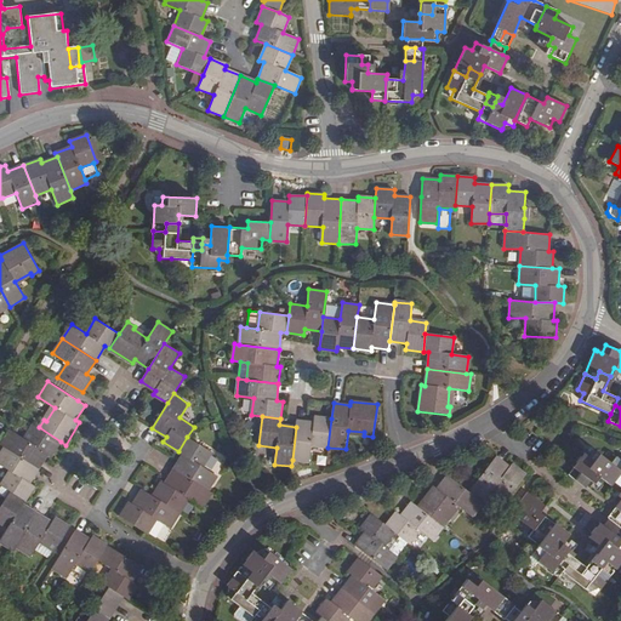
[(297,421),(296,427),(292,460),(309,462),(312,445),(328,448),(331,419),(314,416),(314,422),(297,421)]
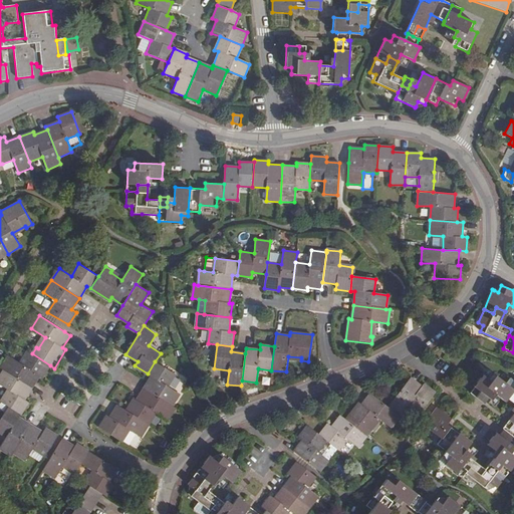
[(42,377),(50,365),(32,353),(27,350),(20,362),(9,355),(1,367),(4,369),(32,388),(39,375),(42,377)]
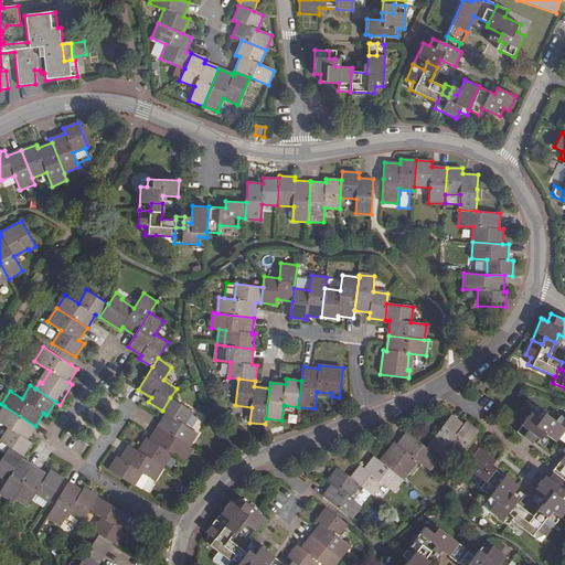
[(193,411),(170,397),(162,411),(167,413),(158,426),(189,446),(198,433),(184,425),(193,411)]
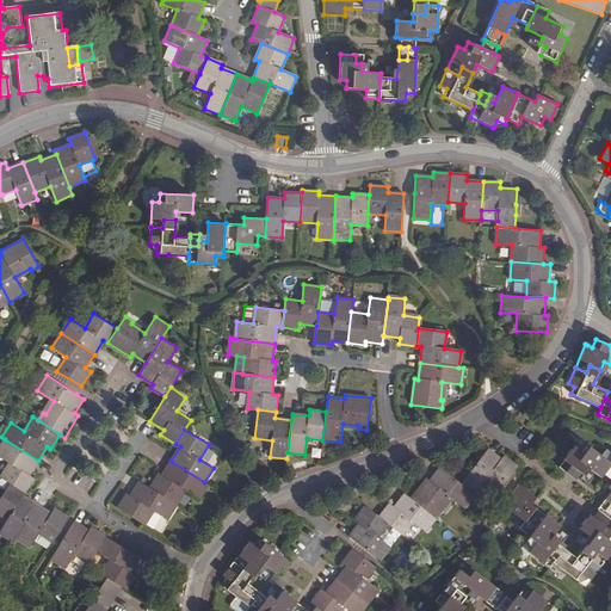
[(29,474),(38,461),(5,439),(0,446),(0,456),(10,463),(1,477),(10,483),(25,492),(35,477),(29,474)]
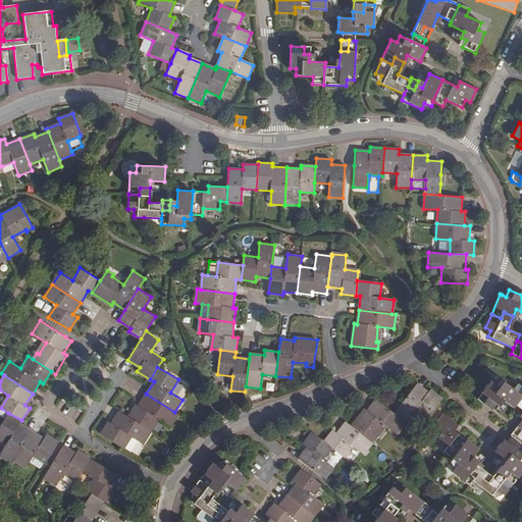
[(515,405),(521,395),(521,386),(517,383),(513,389),(500,378),(494,384),(489,380),(476,398),(486,407),(491,401),(494,404),(500,398),(513,408),(515,405)]
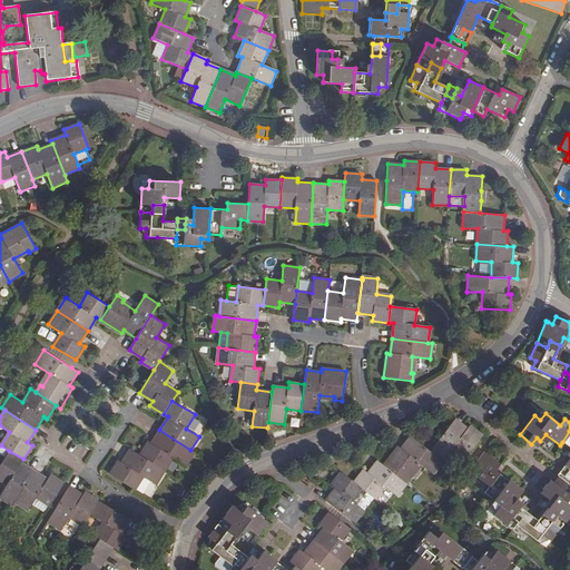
[(563,419),(557,413),(553,418),(560,423),(563,419)]
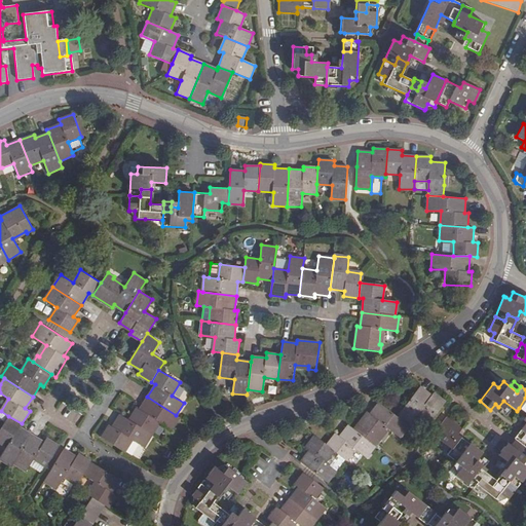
[(397,417),(408,426),(416,415),(427,423),(445,402),(433,393),(430,396),(419,387),(397,417)]
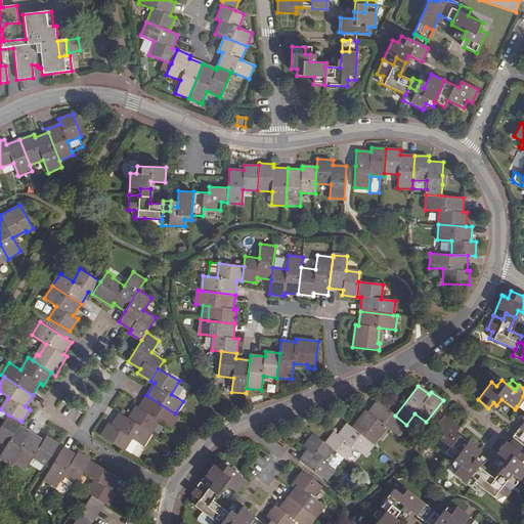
[(175,413),(146,395),(139,407),(136,406),(129,419),(151,433),(159,421),(171,428),(179,416),(175,413)]
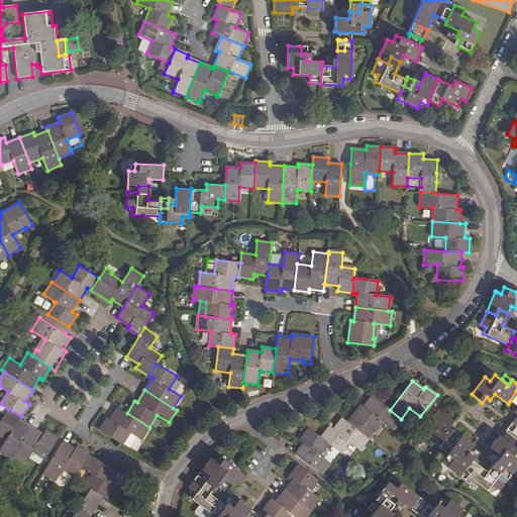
[(392,430),(401,419),(390,410),(372,396),(363,407),(360,405),(347,422),(369,438),(373,433),(371,431),(380,420),(392,430)]
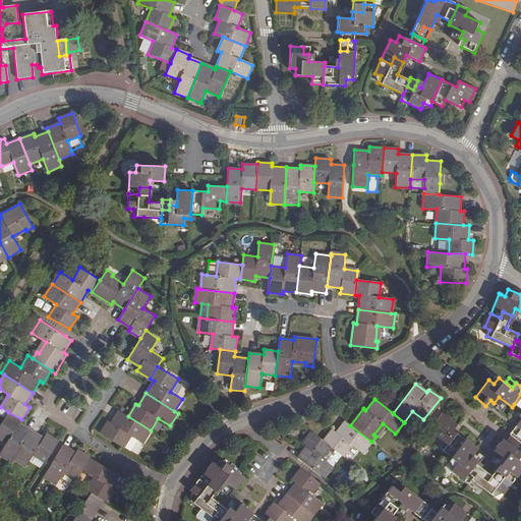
[(490,400),(485,406),(489,408),(494,403),(490,400)]
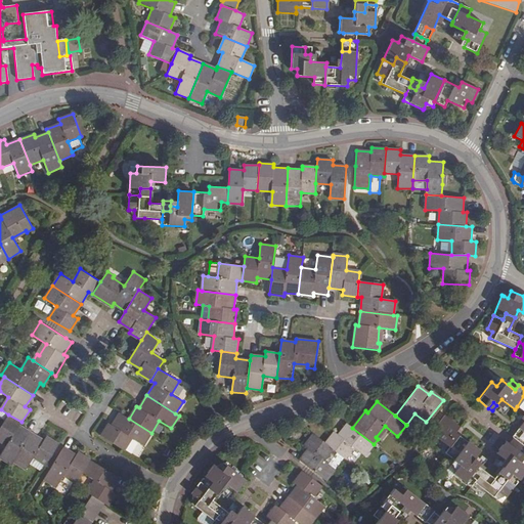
[(151,433),(129,419),(120,412),(113,425),(108,423),(101,436),(124,450),(132,438),(143,445),(151,433)]
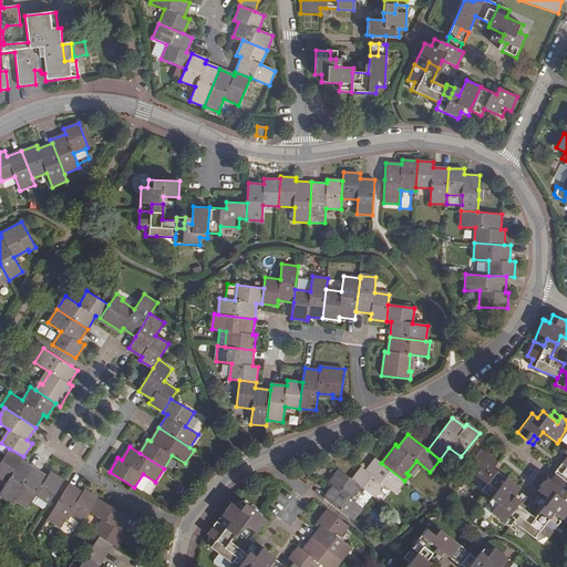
[(21,461),(23,456),(9,449),(0,463),(0,476),(8,482),(0,492),(0,494),(13,503),(14,500),(34,468),(21,461)]
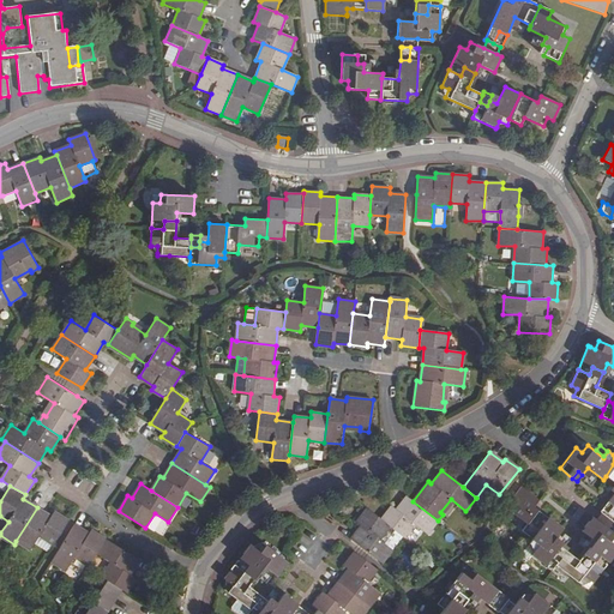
[(531,540),(548,517),(534,506),(539,500),(521,487),(510,500),(516,505),(511,512),(527,524),(522,531),(531,540)]
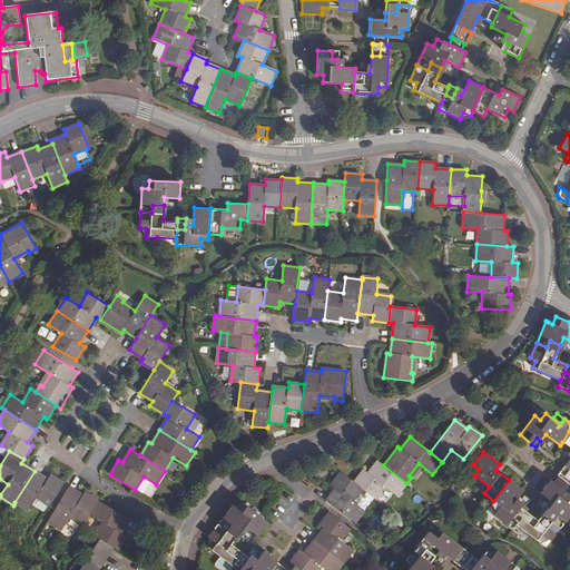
[(396,497),(406,483),(383,465),(376,461),(367,473),(363,470),(353,483),(361,489),(374,499),(384,487),(396,497)]
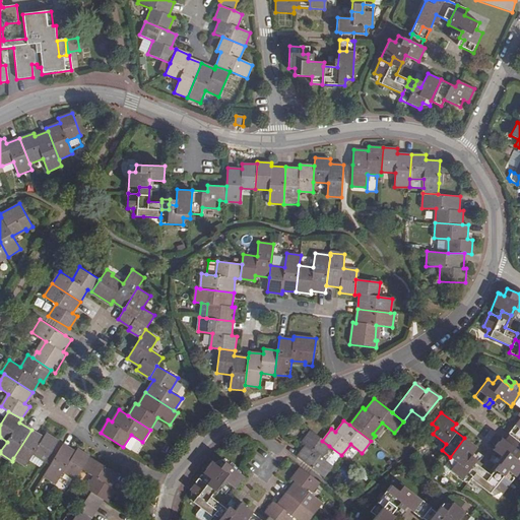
[(519,430),(519,429),(514,425),(508,434),(509,435),(514,438),(519,430)]
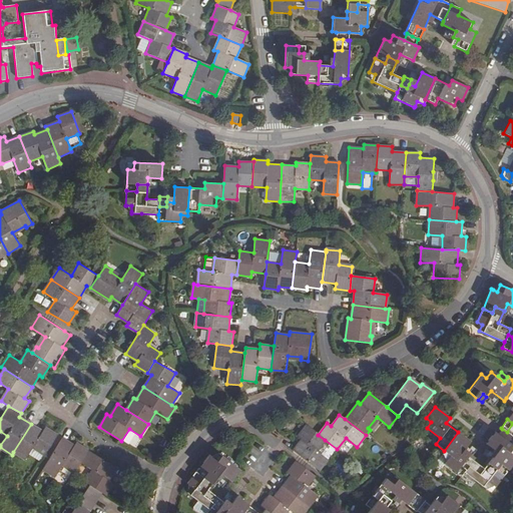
[(43,431),(31,424),(13,452),(25,459),(29,454),(33,447),(43,454),(45,455),(58,435),(45,427),(43,431)]
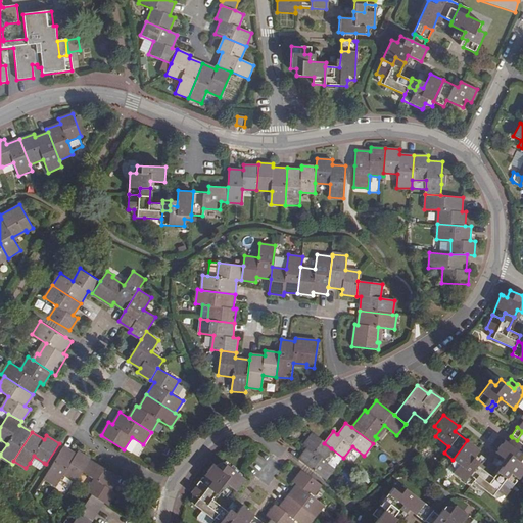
[(323,460),(331,448),(324,443),(312,433),(303,445),(306,448),(298,460),(325,480),(334,469),(323,460)]
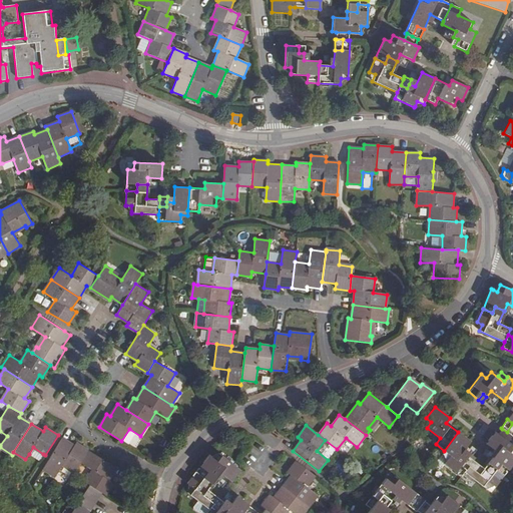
[(509,439),(511,436),(507,432),(502,429),(499,432),(497,435),(507,442),(509,439)]
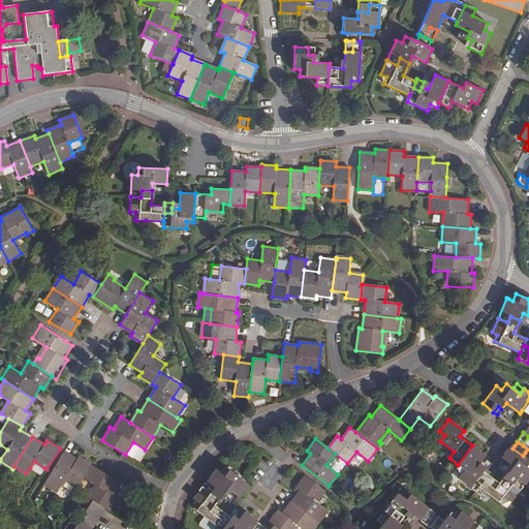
[(485,455),(472,445),(458,465),(455,468),(456,469),(461,473),(457,478),(474,492),(478,488),(484,480),(477,476),(480,472),(474,467),(485,455)]
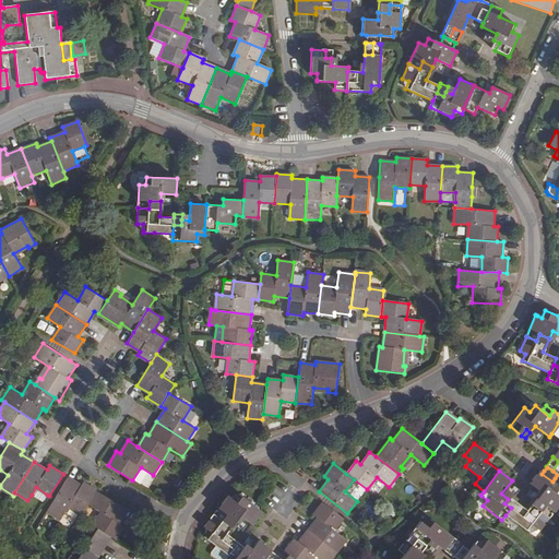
[(558,494),(558,486),(552,482),(542,474),(538,471),(528,484),(540,492),(536,499),(545,506),(540,511),(549,519),(558,504),(558,496),(558,494)]
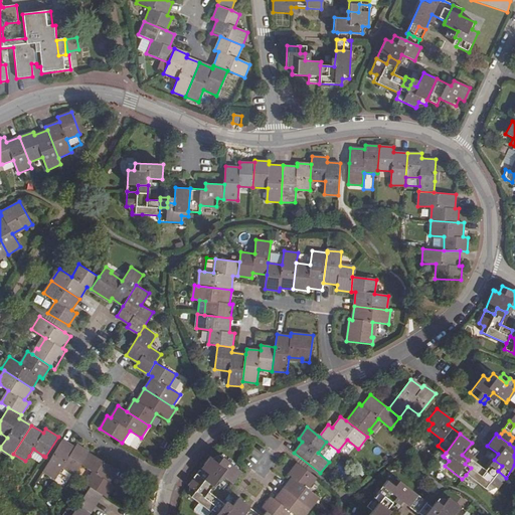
[(75,475),(81,465),(90,453),(77,445),(75,448),(63,440),(43,471),(56,479),(63,468),(75,475)]
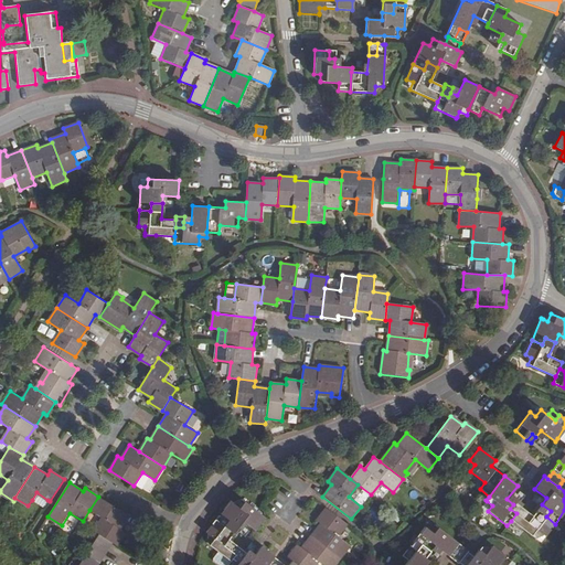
[(43,508),(48,500),(36,492),(32,500),(43,508)]
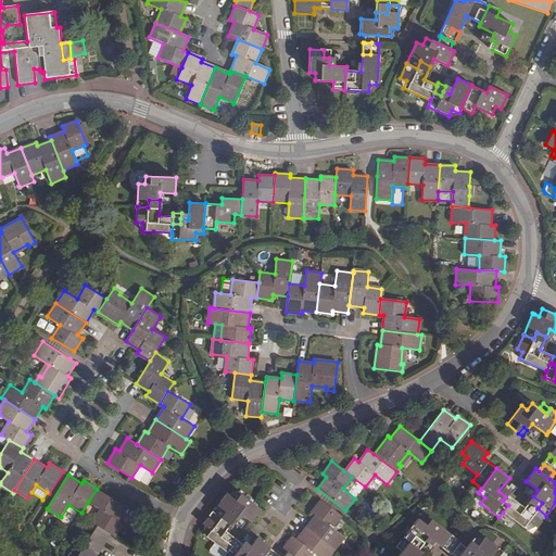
[(92,522),(97,526),(111,534),(115,536),(123,523),(118,520),(126,507),(97,489),(88,502),(101,509),(92,522)]
